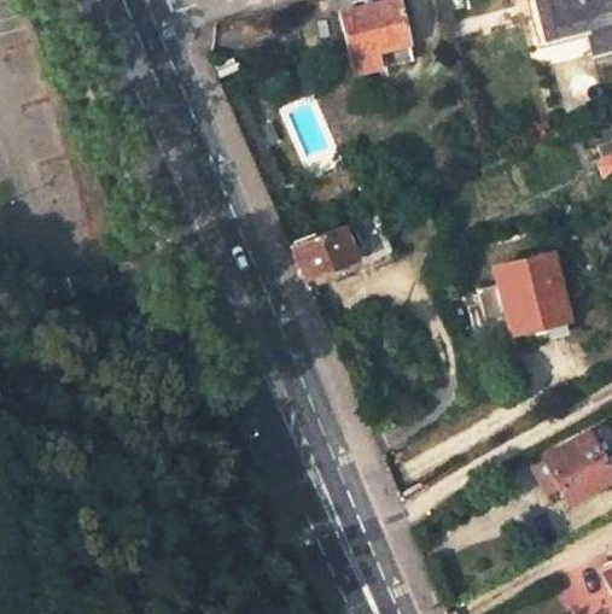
[(413,45),(401,0),(383,0),(341,11),(359,74),(385,68),(380,53),(413,45)]
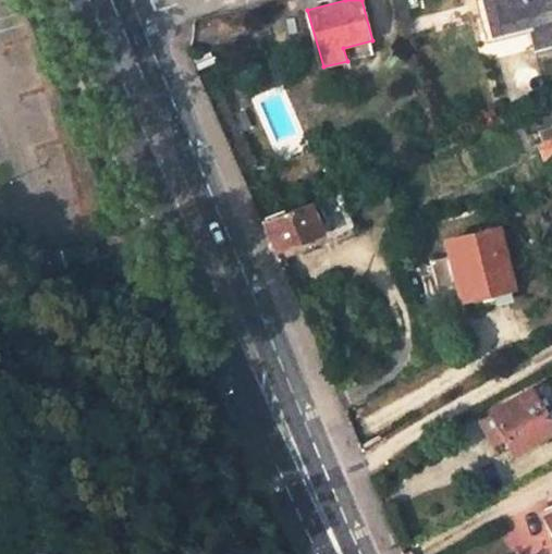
[(539,47),(551,44),(551,0),(489,0),(498,32),(534,22),(539,47)]
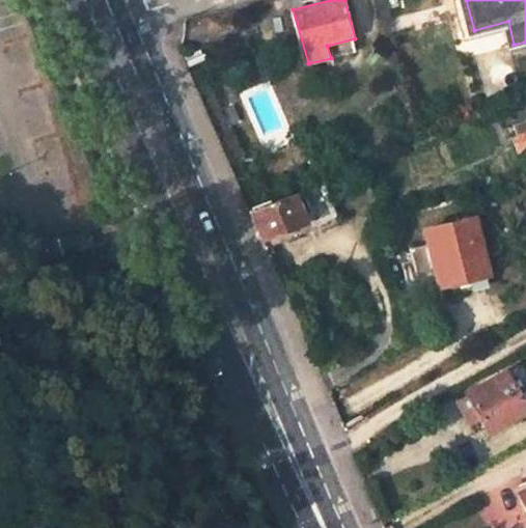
[(326,179),(310,186),(251,212),(268,248),(342,218),(326,179)]
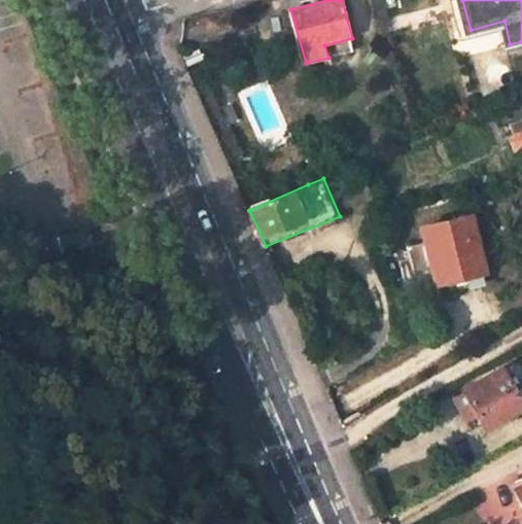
[(487,270),(477,214),(421,226),(424,242),(402,248),(407,274),(429,269),(433,283),(487,270)]
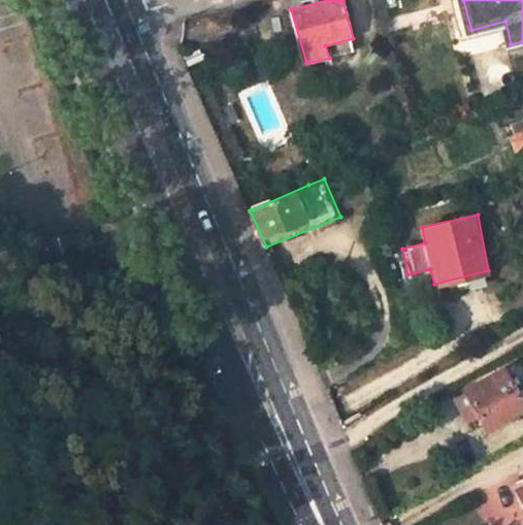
[(54,258),(97,247),(92,231),(51,241),(54,258)]
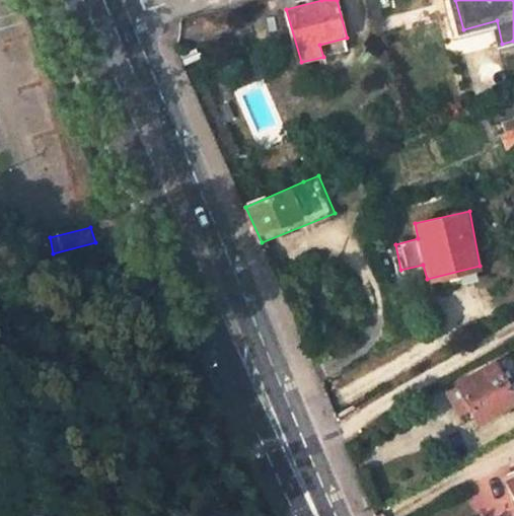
[(498,360),(459,381),(480,419),(513,401),(513,389),(498,360)]
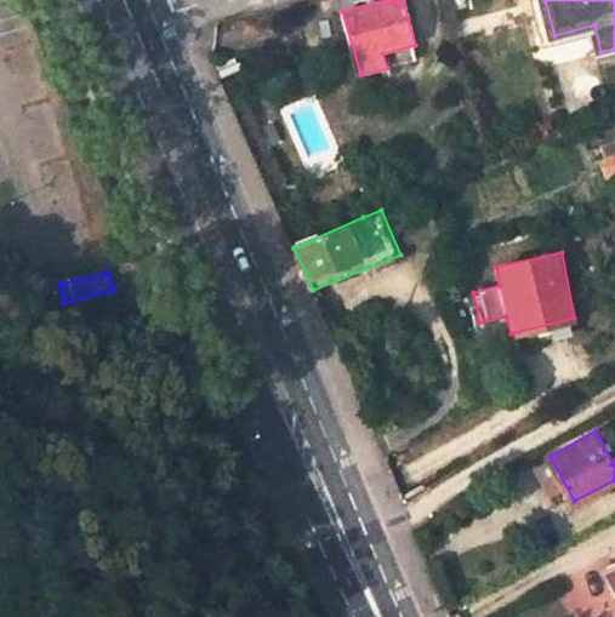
[(584,616),(614,616),(614,610),(596,566),(568,578),(584,616)]
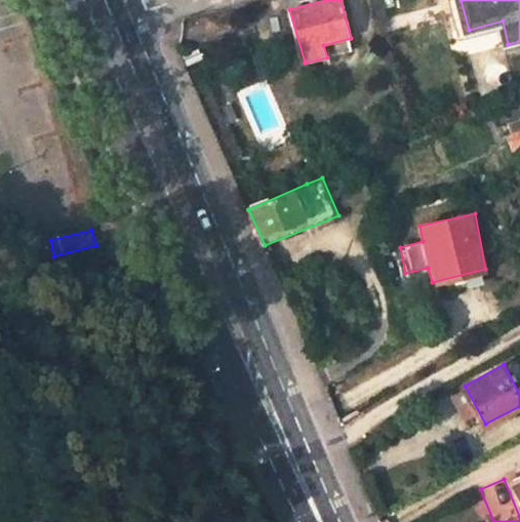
All buildings are outlined.
